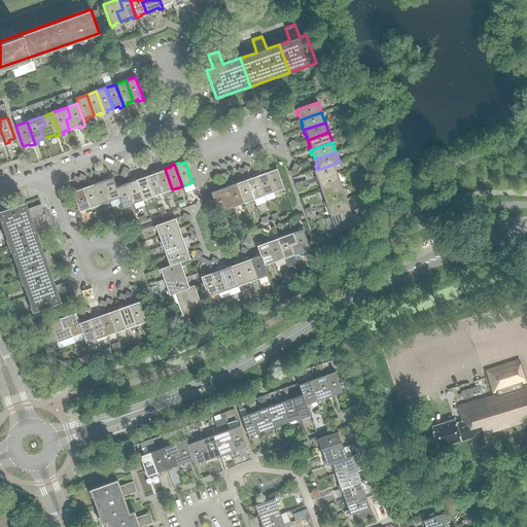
[(314,178),(315,182),(339,174),(335,164),(317,170),(314,171),(316,177),(314,178)]
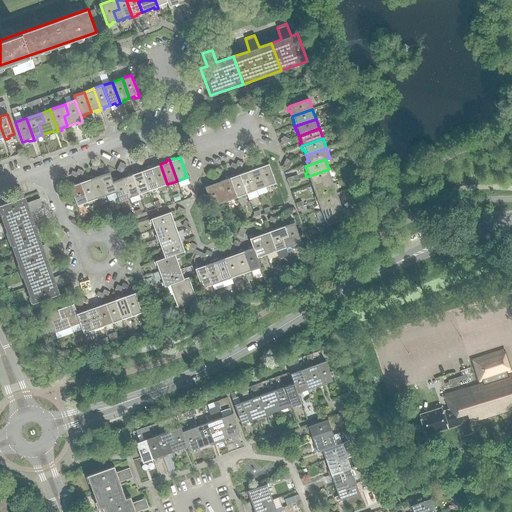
[(264,165),(258,167),(265,187),(276,184),(268,164),(267,162),(263,164),(264,165)]
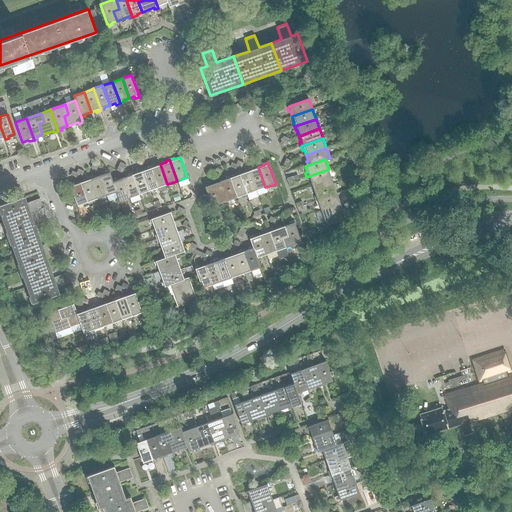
[(158,188),(167,184),(160,164),(155,166),(154,165),(150,166),(158,188)]
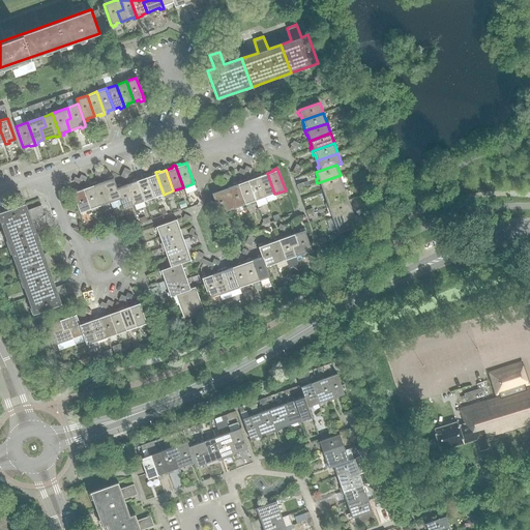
[(146,177),(153,198),(164,195),(155,172),(151,173),(152,175),(146,177)]
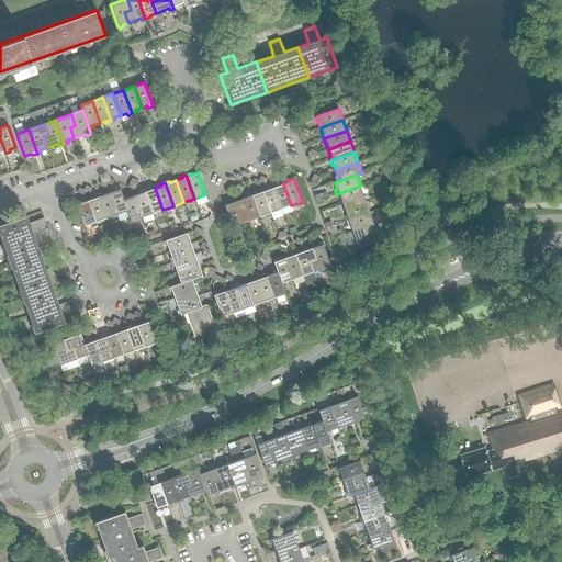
[(281,210),(291,205),(283,183),(278,186),(277,184),(272,186),(281,210)]
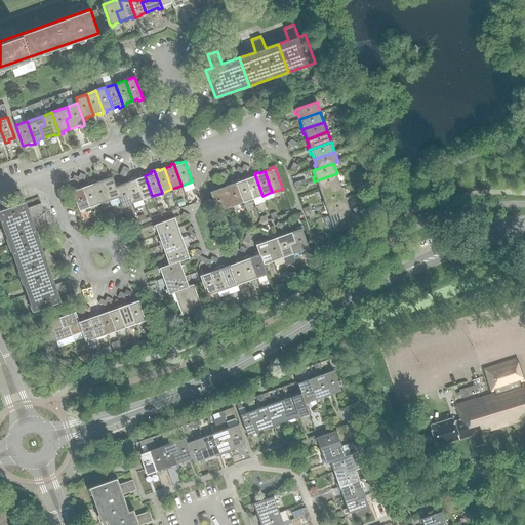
[(253,199),(263,196),(254,173),(251,175),(251,176),(246,178),(253,199)]
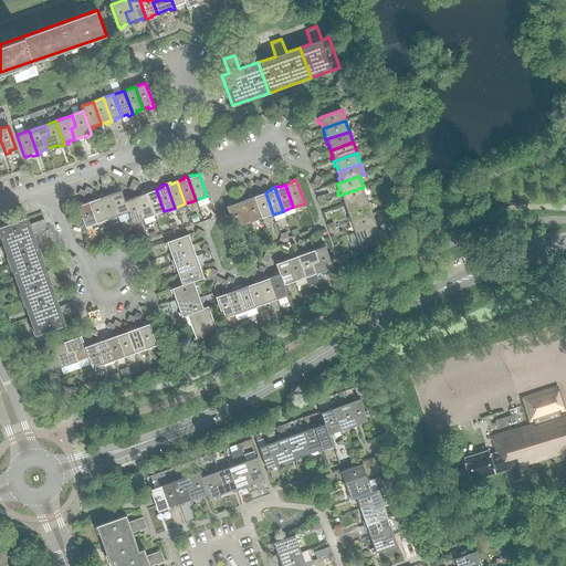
[(343,199),(345,206),(356,201),(358,208),(369,203),(364,187),(338,196),(341,200),(343,199)]
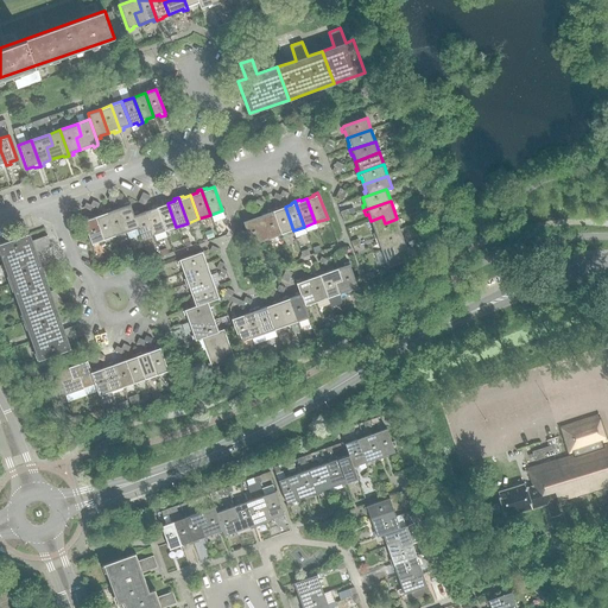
[(118,208),(126,232),(138,228),(133,214),(130,203),(128,204),(128,202),(124,203),(125,206),(118,208)]
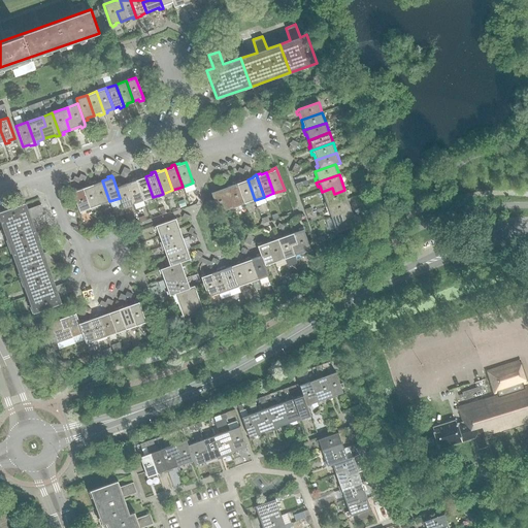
[(134,178),(142,201),(153,197),(145,176),(140,178),(139,177),(134,178)]
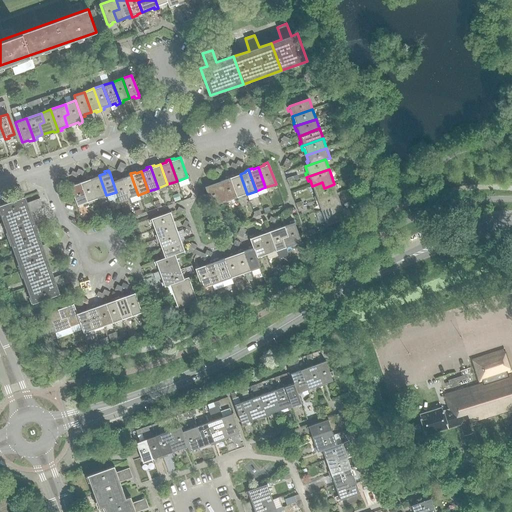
[(122,178),(129,198),(138,195),(130,173),(127,174),(128,176),(122,178)]
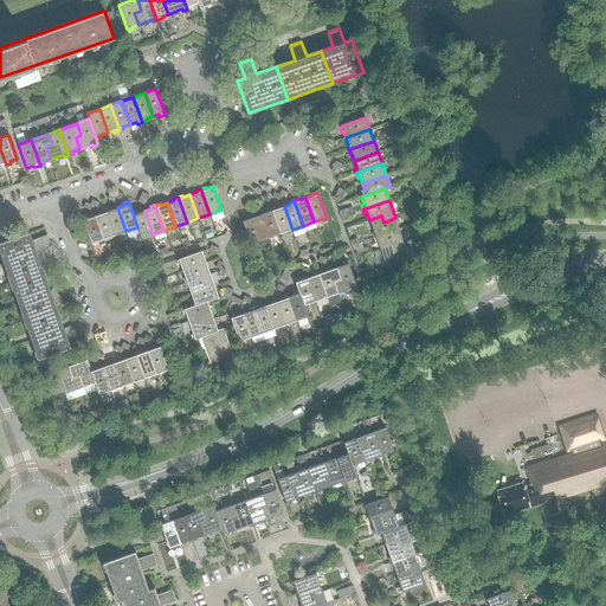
[(281,234),(292,230),(284,206),(277,208),(277,207),(271,208),(281,234)]
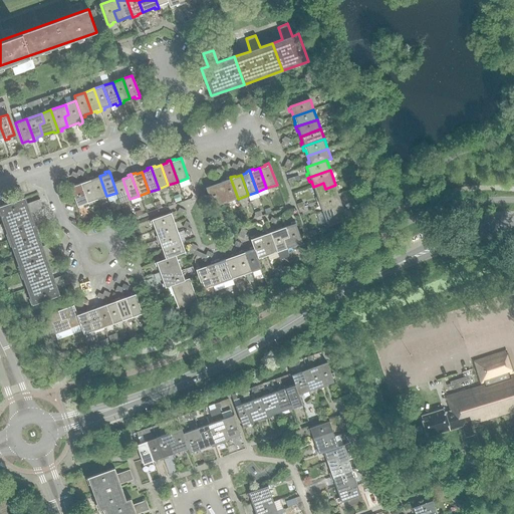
[(89,178),(96,200),(106,196),(99,176),(94,178),(93,177),(89,178)]
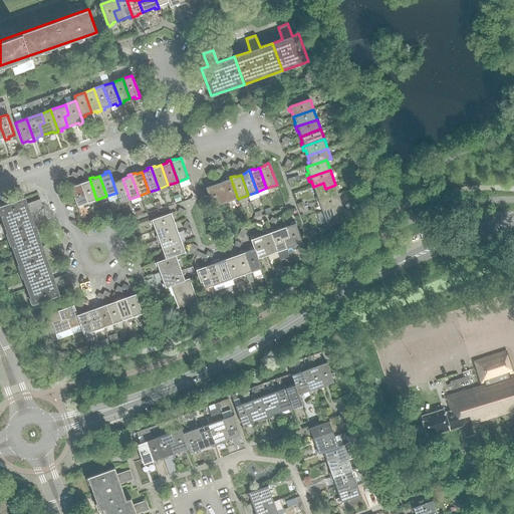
[(219,195),(223,204),(238,199),(230,177),(226,179),(227,180),(221,182),(225,193),(219,195)]
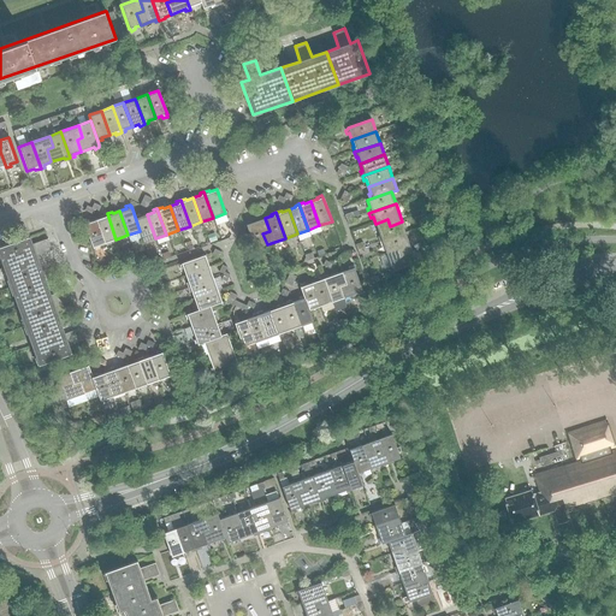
[(96,219),(105,243),(116,240),(107,213),(102,215),(102,217),(96,219)]
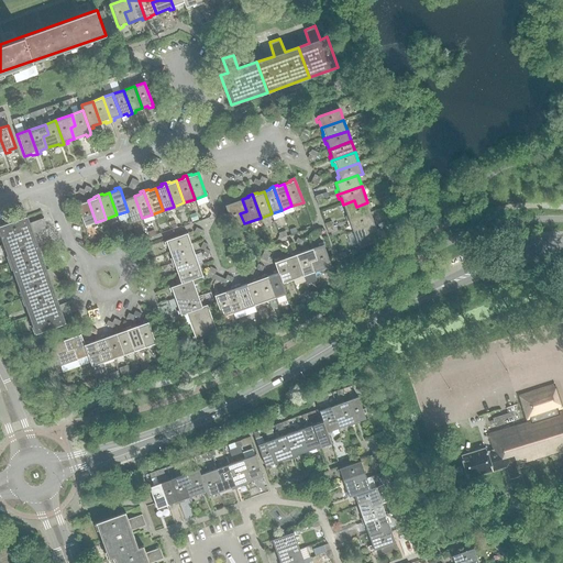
[(131,222),(142,218),(134,196),(128,198),(128,196),(123,198),(128,211),(131,222)]
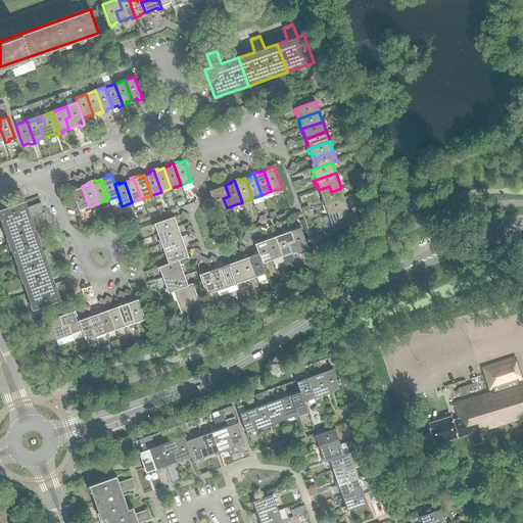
[(209,191),(217,211),(227,207),(223,198),(229,196),(225,185),(214,189),(212,188),(209,189),(209,191)]
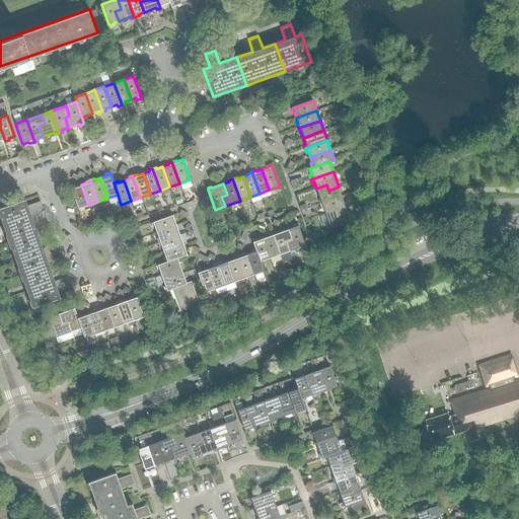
[(71,189),(78,209),(88,205),(81,184),(75,187),(75,186),(71,187),(72,189),(71,189)]
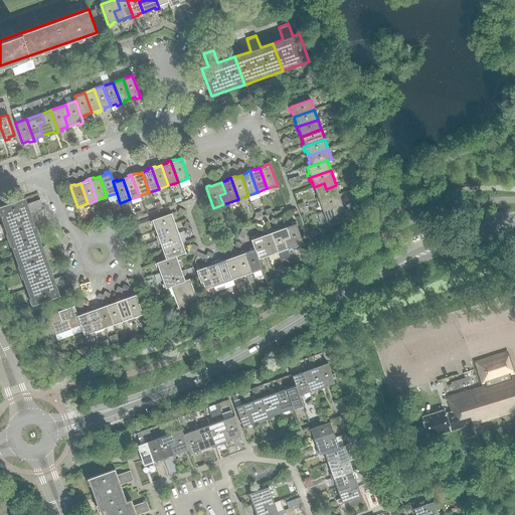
[(316,198),(317,202),(340,195),(336,185),(326,189),(324,183),(314,187),(318,198),(316,198)]
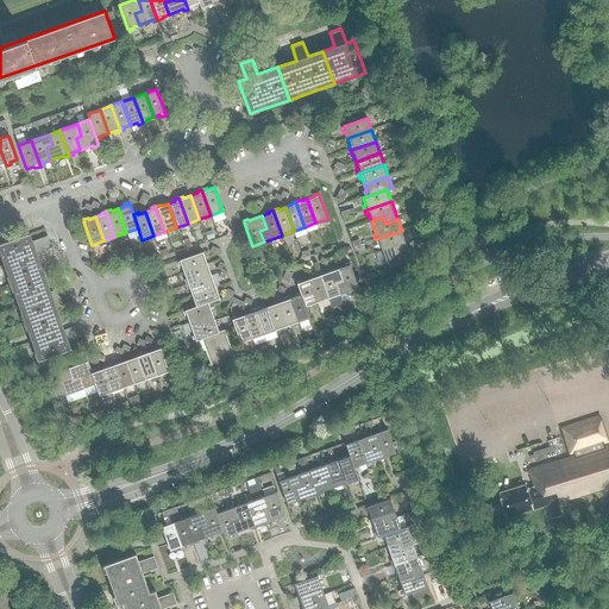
[(380,244),(382,250),(394,246),(396,252),(408,249),(402,231),(375,239),(377,244),(380,244)]
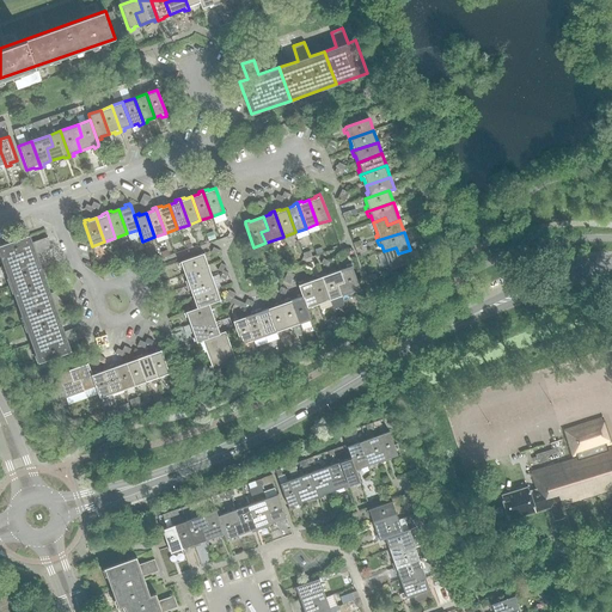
[(0,255),(11,286),(43,274),(36,255),(51,249),(47,238),(32,243),(29,236),(0,245),(0,255)]
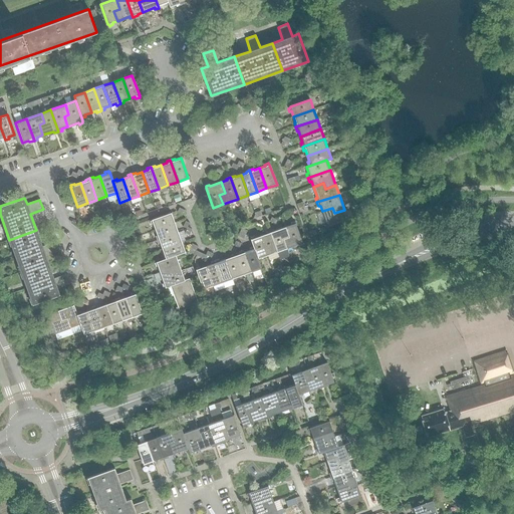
[(348,220),(344,210),(334,213),(332,208),(322,211),(326,223),(324,224),(325,227),(327,227),(348,220)]
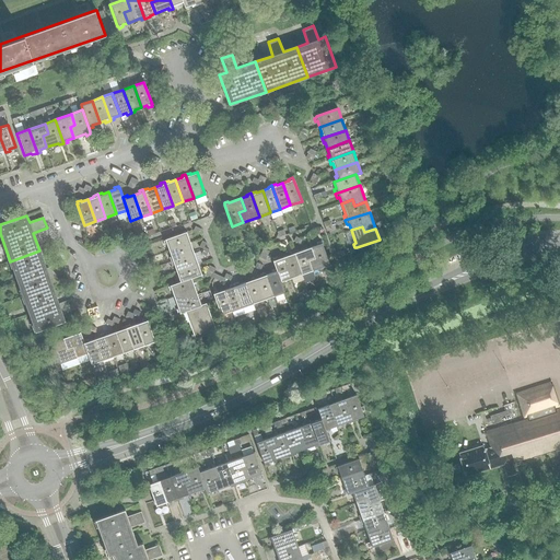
[(166,244),(168,252),(190,243),(186,232),(164,241),(163,242),(164,245),(166,244)]
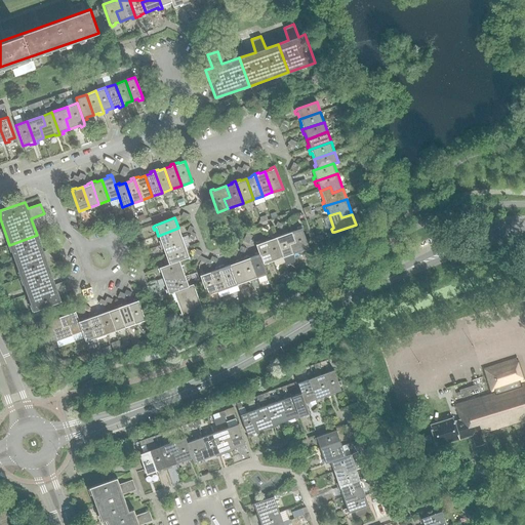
[(296,230),(291,232),(295,242),(289,244),(293,255),(309,249),(301,229),(300,229),(300,227),(296,229),(296,230)]
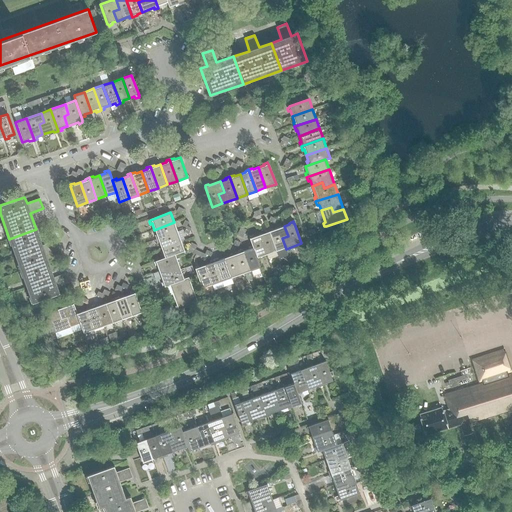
[(156,239),(177,232),(174,222),(154,230),(156,235),(154,235),(156,239)]
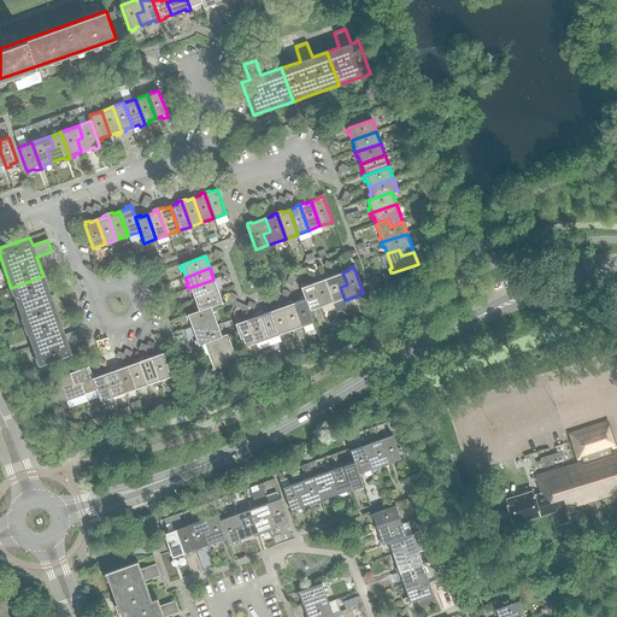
[(333,304),(345,300),(340,287),(347,285),(342,272),(328,277),(328,276),(323,277),(333,304)]
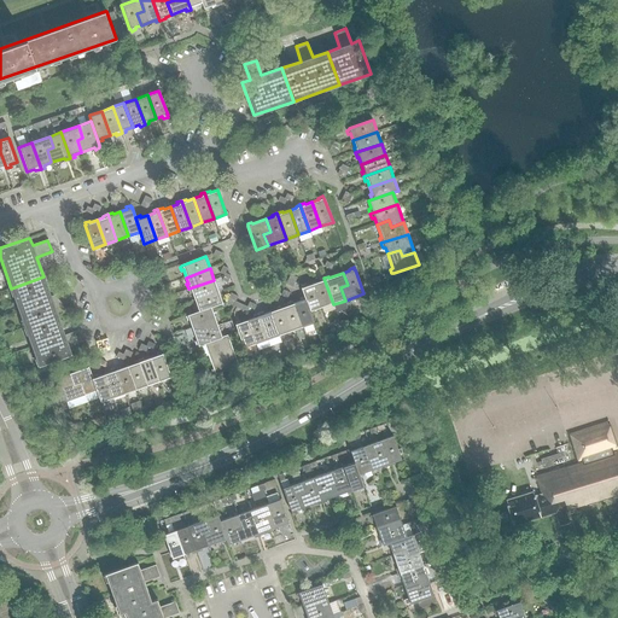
[(11,289),(25,327),(58,315),(56,308),(70,303),(65,291),(51,296),(44,277),(11,289)]
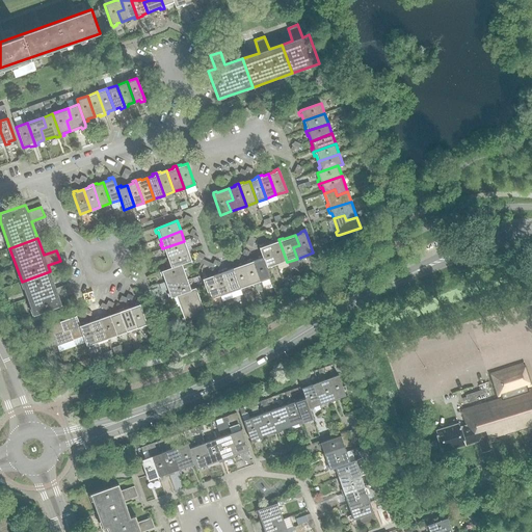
[(274,242),(269,244),(277,266),(287,262),(278,239),(274,241),(274,242)]
